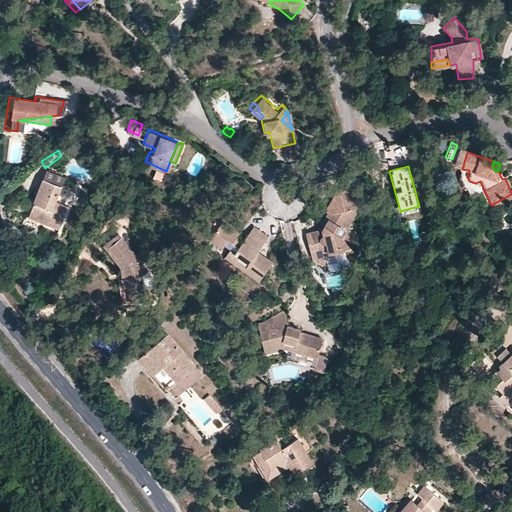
[(45,170),(42,178),(61,186),(64,178),(45,170)]
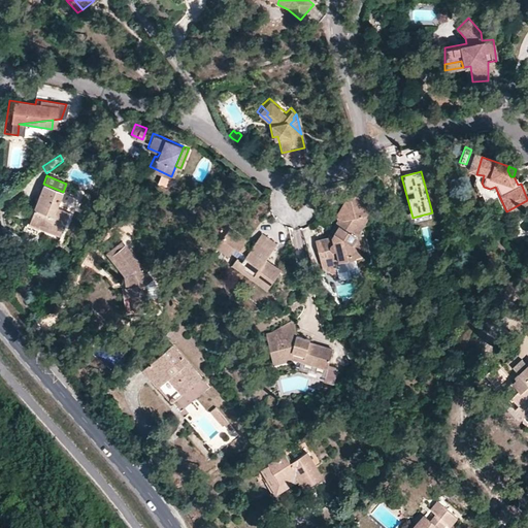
[(63,192),(43,184),(34,207),(34,209),(29,224),(26,224),(23,232),(35,236),(38,229),(61,236),(68,212),(57,207),(63,192)]
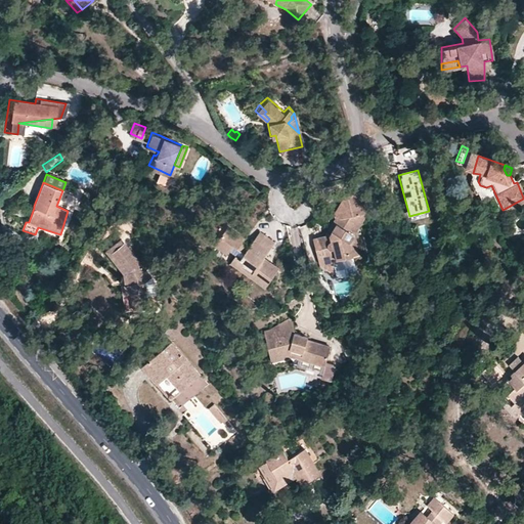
[(345,191),(350,212),(351,211),(365,208),(361,187),(345,191)]
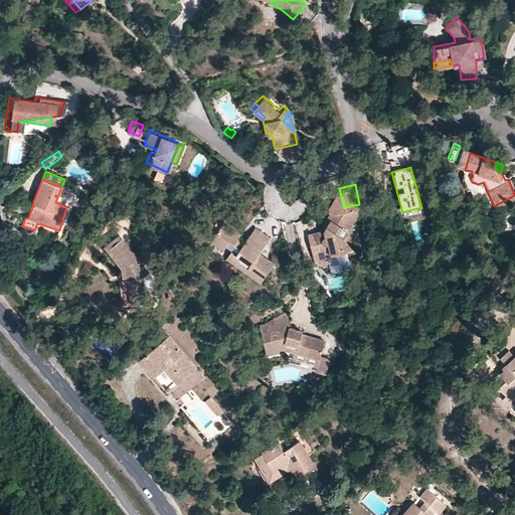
[(328,209),(332,211),(344,208),(339,188),(336,189),(325,205),(328,209)]
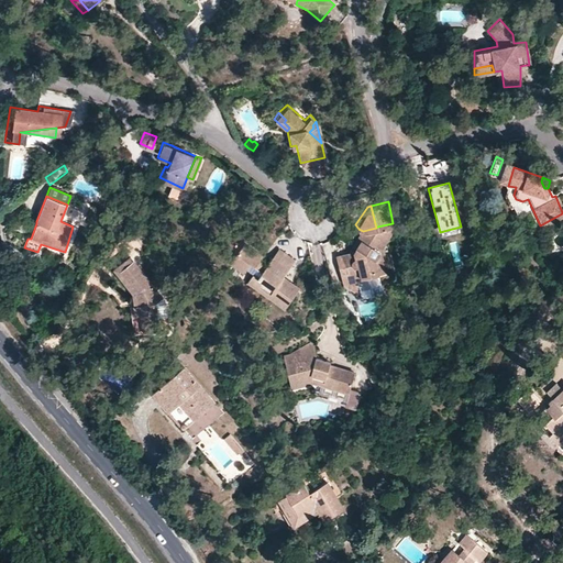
[(375,246),(378,250),(393,223),(377,227),(379,239),(375,246)]
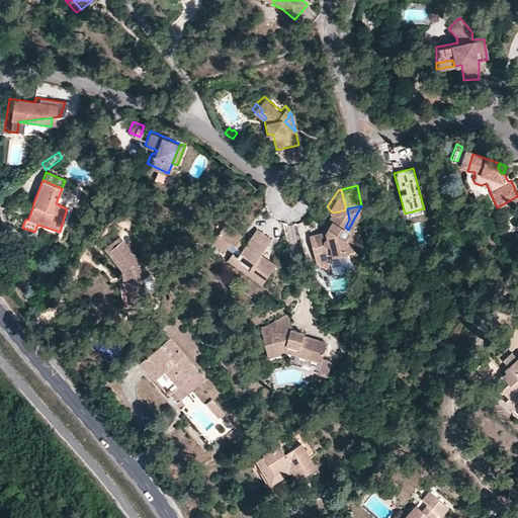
[(324,229),(319,230),(308,232),(314,260),(318,259),(319,263),(325,266),(328,265),(327,258),(329,254),(346,250),(343,238),(348,230),(345,227),(349,220),(347,208),(346,209),(334,212),(324,229)]
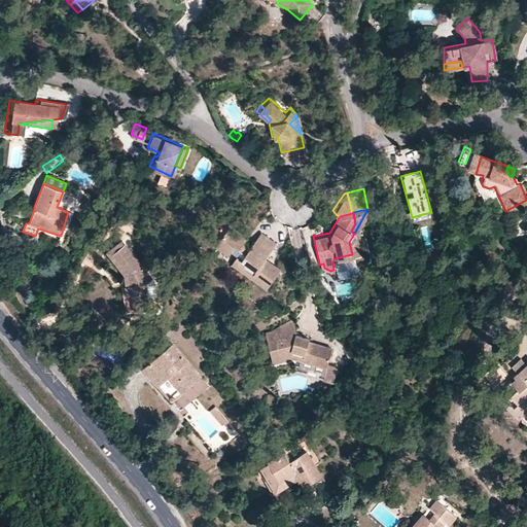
[(336,214),(324,234),(329,233),(340,216),(336,214)]
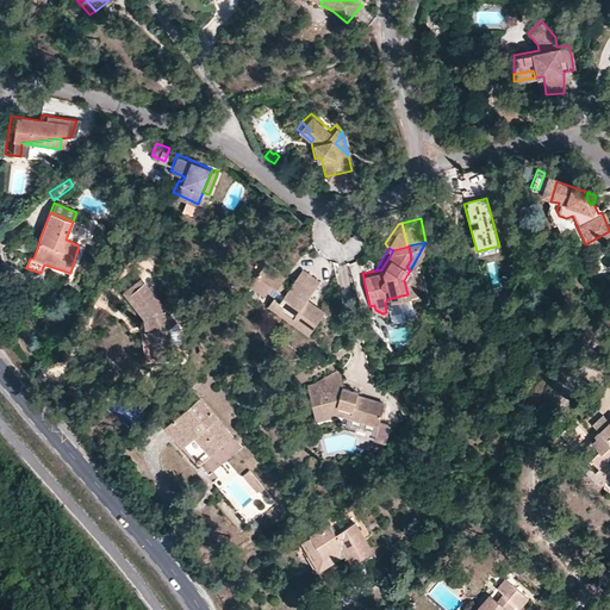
[(265,263),(249,286),(263,296),(271,287),(282,296),(279,302),(273,299),(268,306),(307,334),(324,311),(307,298),(319,281),(302,269),(290,285),(284,280),(285,278),(265,263)]
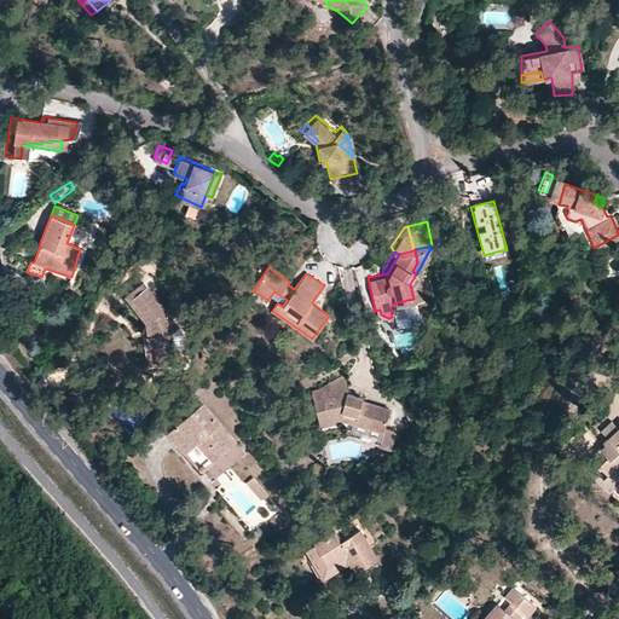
[(410,284),(414,299),(421,298),(416,275),(410,284)]
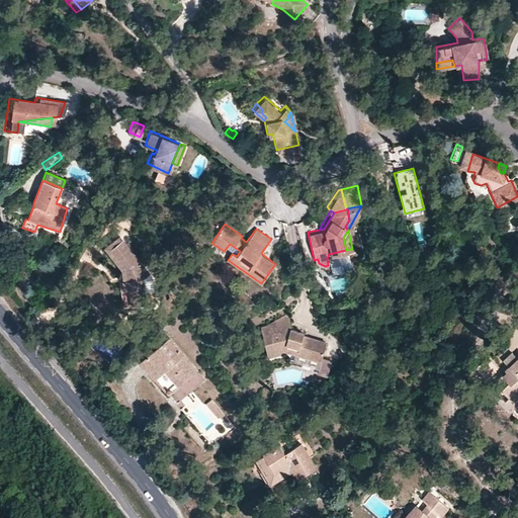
[(143,278),(150,273),(122,239),(121,240),(118,236),(104,247),(121,269),(123,279),(122,280),(123,289),(128,288),(132,307),(147,303),(145,292),(143,278)]
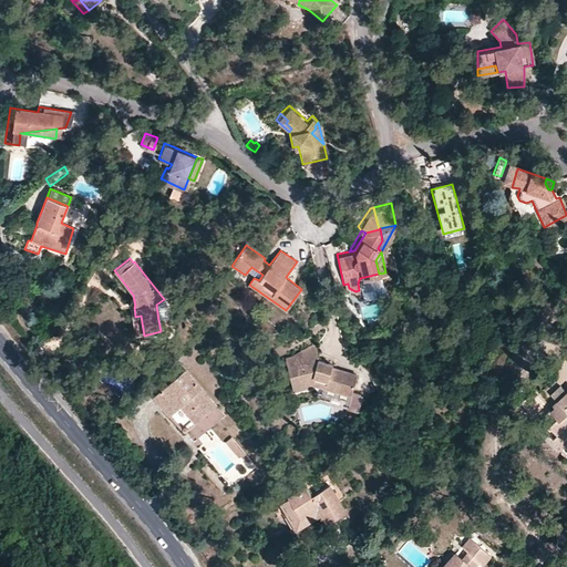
[(169,307),(164,299),(156,305),(158,320),(171,318),(169,307)]
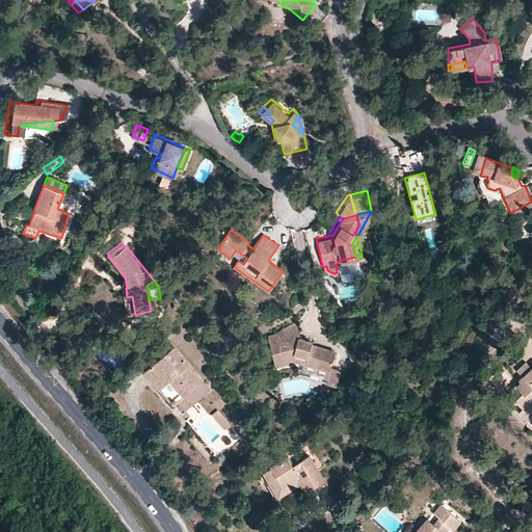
[(273,334),(267,335),(274,366),(295,362),(329,371),(335,350),(312,343),(311,341),(299,338),(295,321),(273,334)]
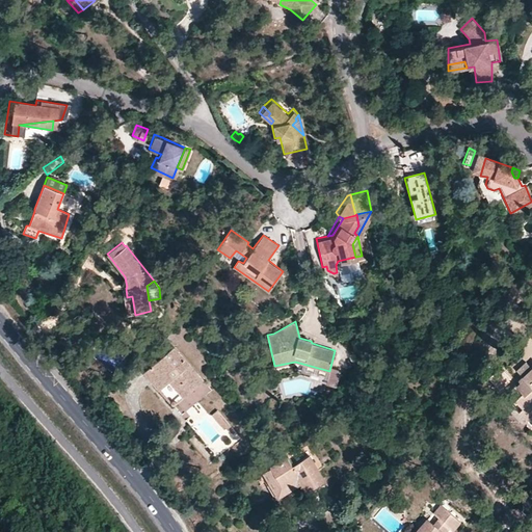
[(174,347),(142,372),(158,390),(167,381),(183,397),(203,379),(174,347)]
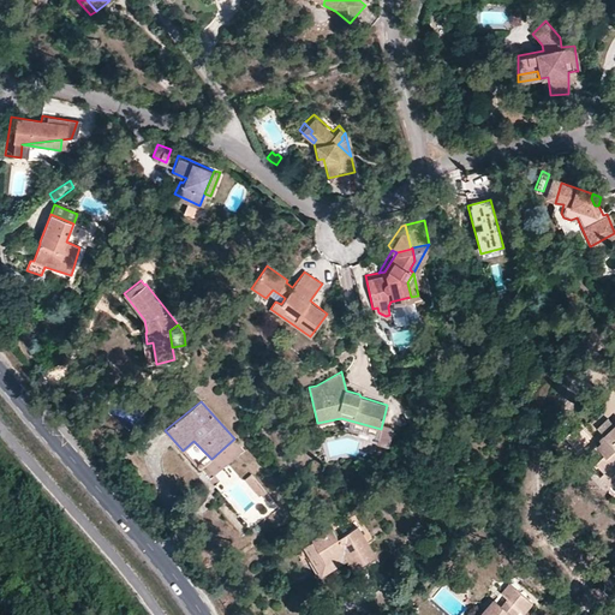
[(601,436),(598,435),(593,439),(577,423),(563,436),(583,455),(586,452),(603,470),(599,475),(608,484),(614,478),(614,421),(608,428),(601,436)]
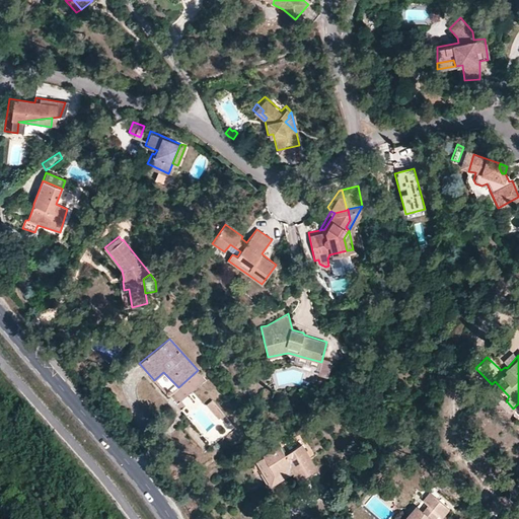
[(501,362),(505,367),(507,368),(513,361),(509,355),(501,362)]
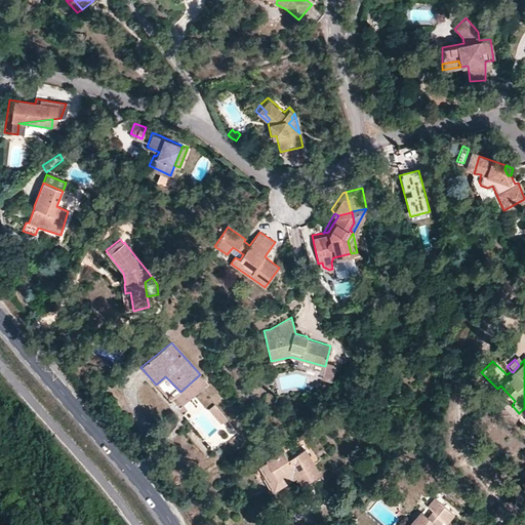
[(214,404),(208,409),(220,423),(226,419),(214,404)]
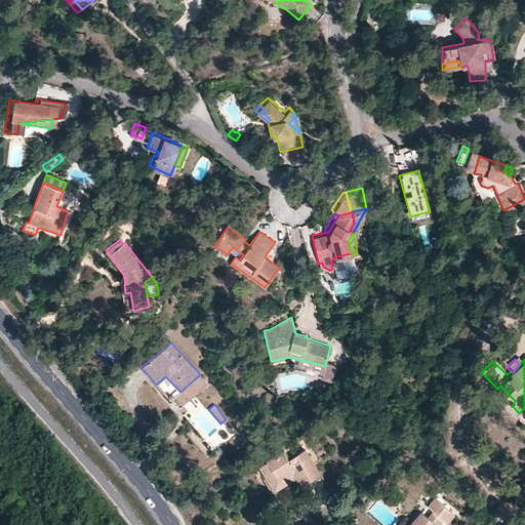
[(267,461),(259,466),(275,490),(296,478),(301,485),(321,474),(306,449),(288,459),(282,449),(266,459),(267,461)]
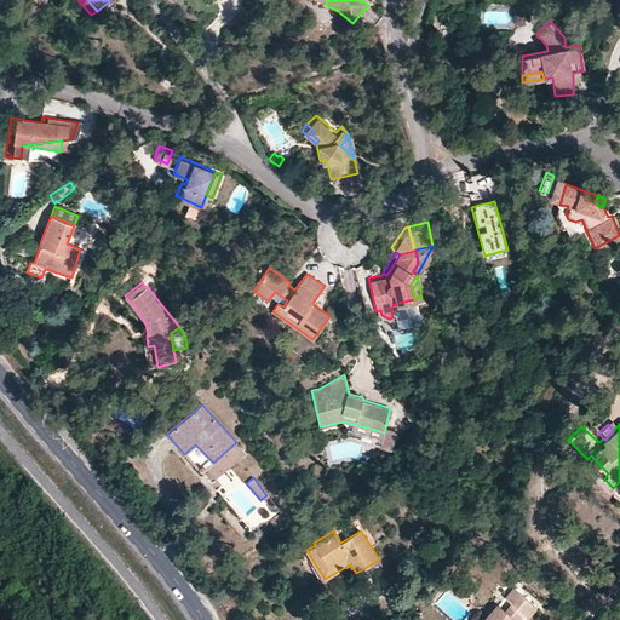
[(497,604),(483,619),(520,619),(523,615),(528,619),(537,608),(514,587),(505,598),(510,603),(504,610),(497,604)]
